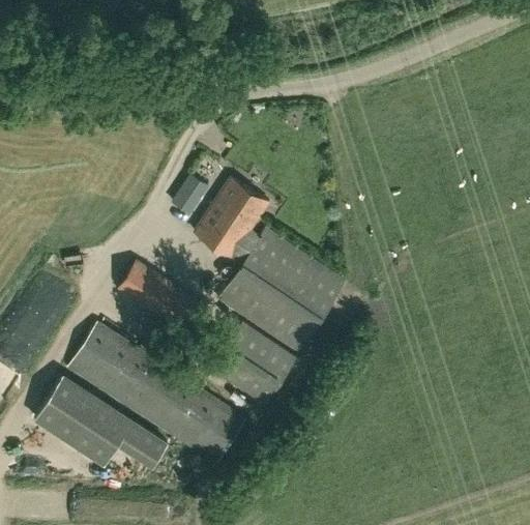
[(190,216),(208,190),(189,177),(172,204),(190,216)]
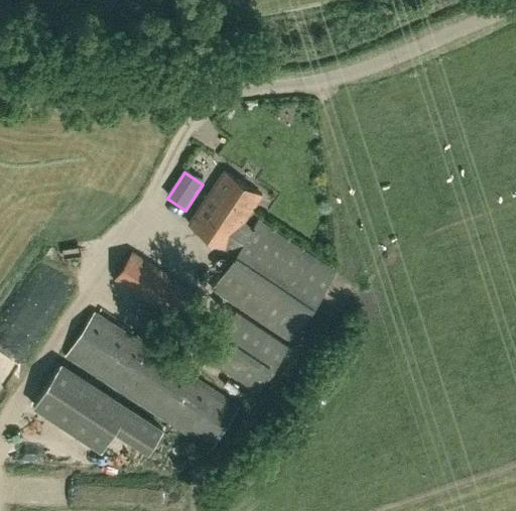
[(253,233),(244,227),(262,199),(225,174),(190,228),(237,258),(215,292),(292,343),(336,276),(258,226),(253,233)]
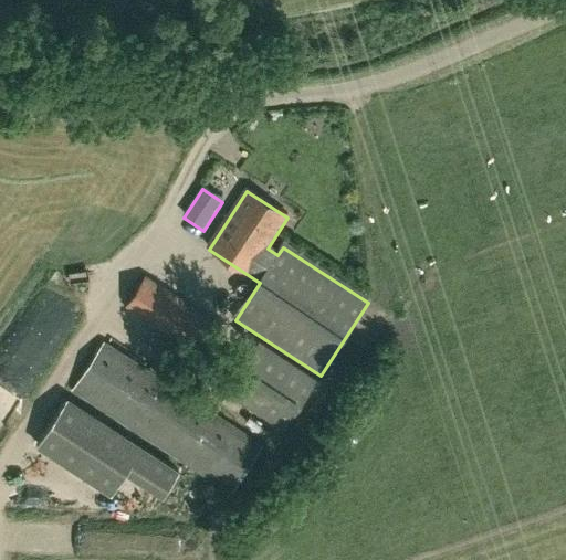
[(200,358),(219,328),(148,281),(128,310),(200,358)]
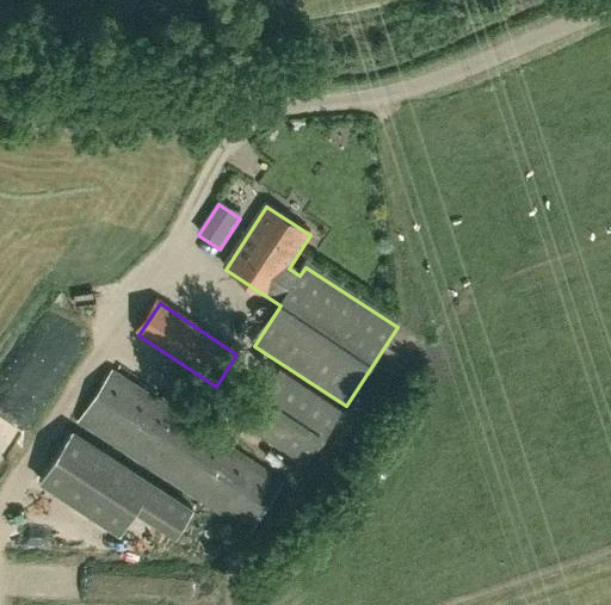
[(244,425),(298,461),(306,464),(340,411),(278,371),(244,425)]
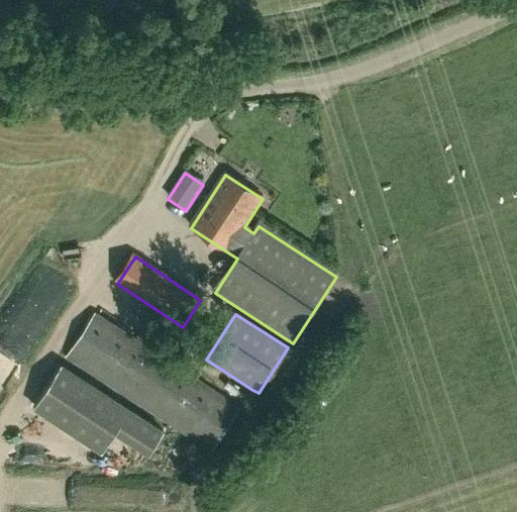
[(239,410),(217,396),(94,316),(66,360),(212,453),(239,410)]
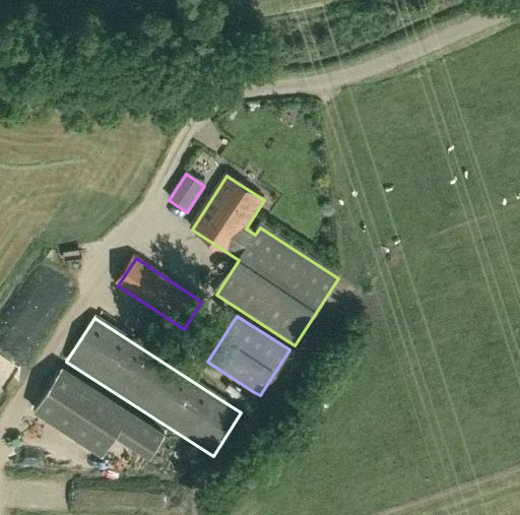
[(116,435),(149,457),(164,436),(60,369),(34,410),(103,455),(116,435)]
